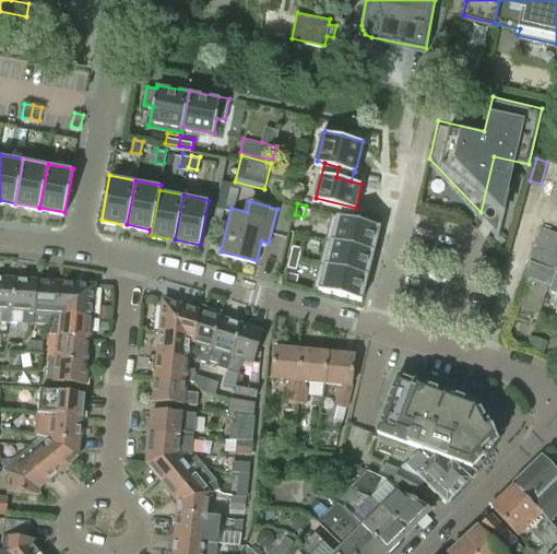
[(380,224),(332,212),(313,286),(363,298),(380,224)]
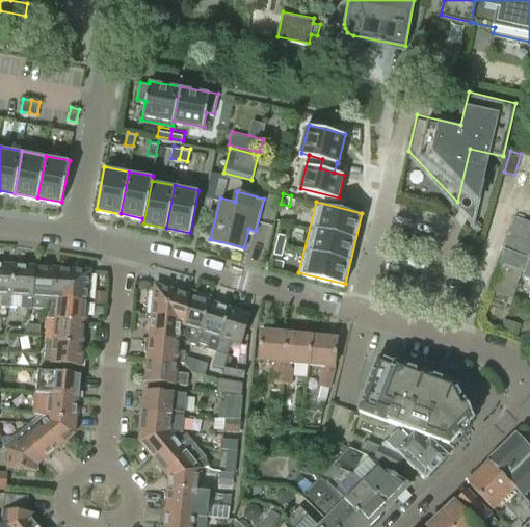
[(525,270),(526,266),(529,260),(529,218),(517,214),(500,261),(525,270)]
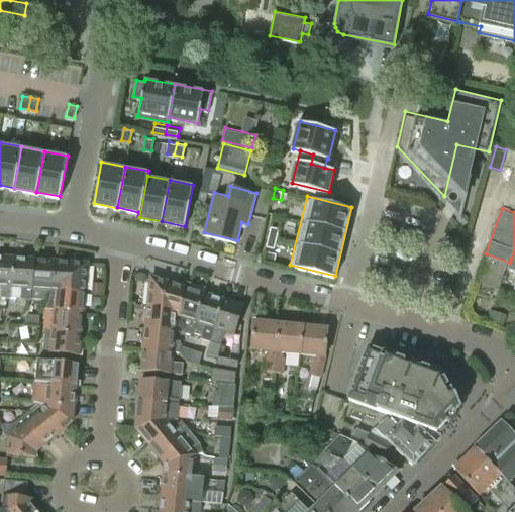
[(275,246),(280,227),(272,225),(267,244),(275,246)]
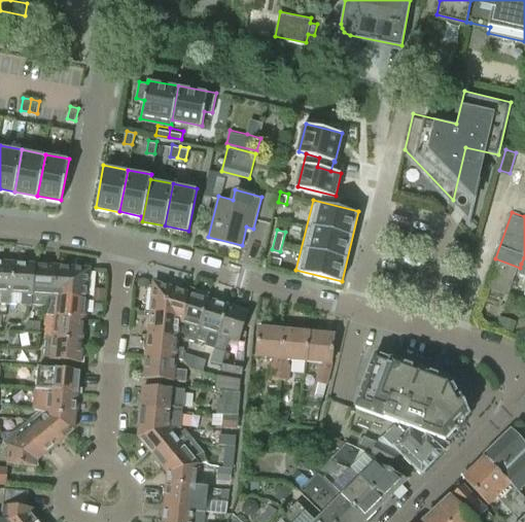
[(10,302),(11,289),(13,261),(0,259),(0,288),(1,288),(1,301),(10,302)]
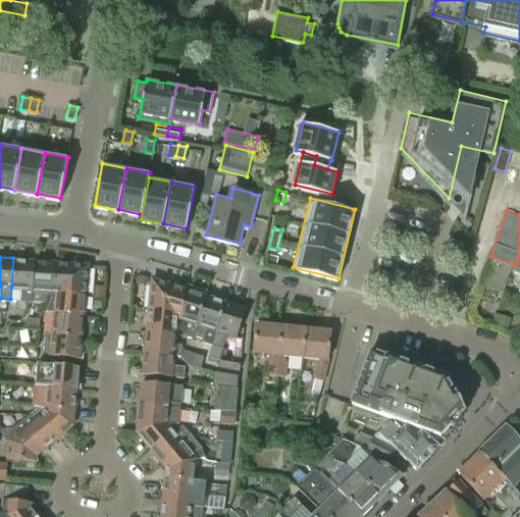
[(13,258),(11,287),(22,288),(21,300),(32,301),(33,289),(35,260),(13,258)]
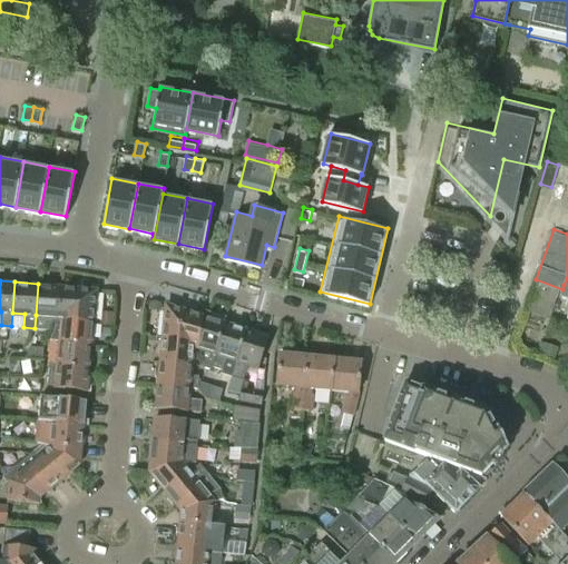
[(36,315),(35,328),(49,328),(50,316),(62,316),(62,313),(65,286),(38,284),(36,315)]
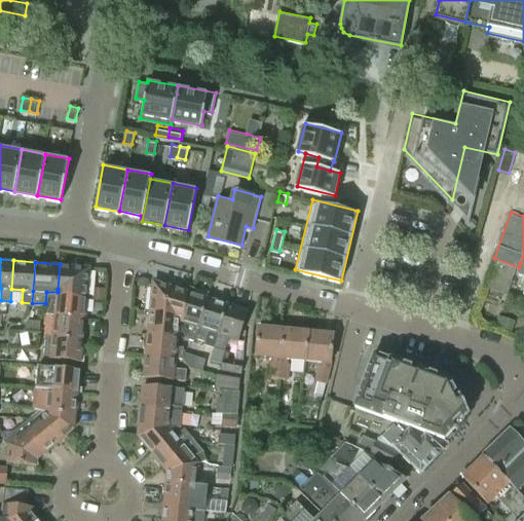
[(60,264),(58,289),(87,291),(89,266),(60,264)]
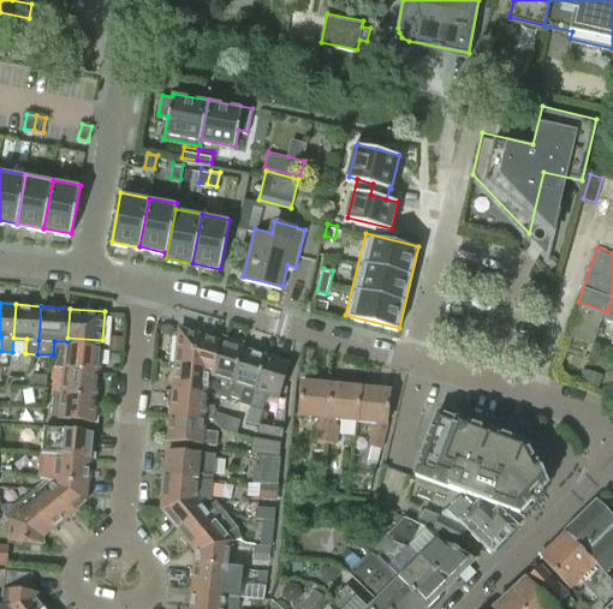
[(180,327),(177,363),(210,366),(209,372),(213,374),(216,339),(180,327)]
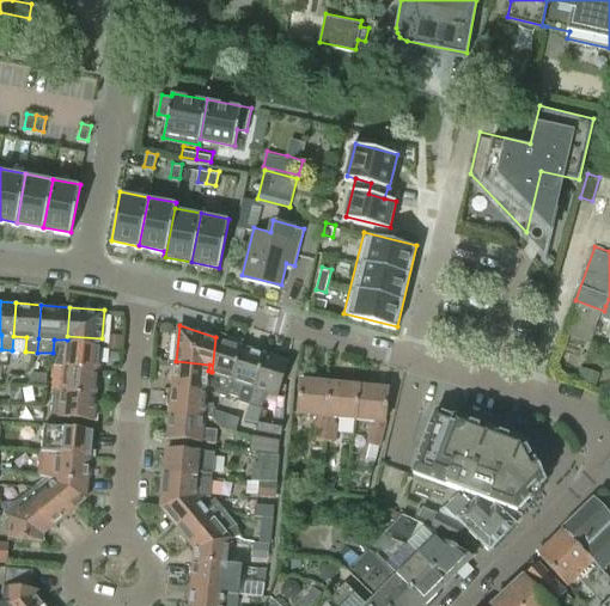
[(218,337),(215,337),(212,372),(215,373),(220,391),(227,393),(229,391),(243,346),(227,341),(231,331),(220,328),(218,337)]
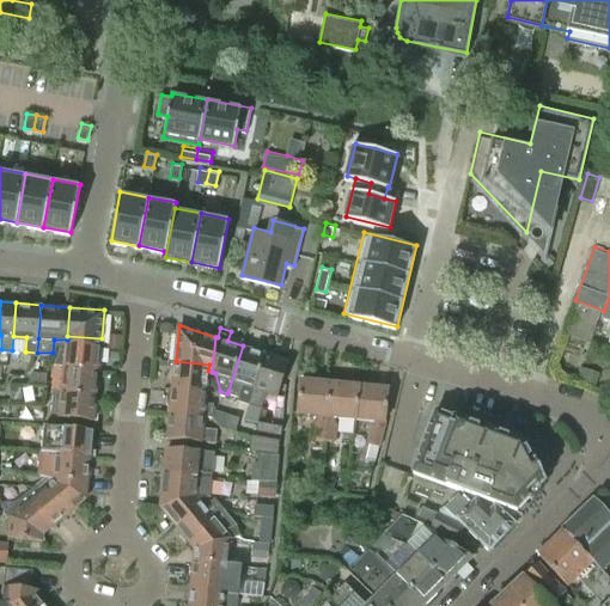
[(113,329),(111,341),(122,342),(123,330),(113,329)]
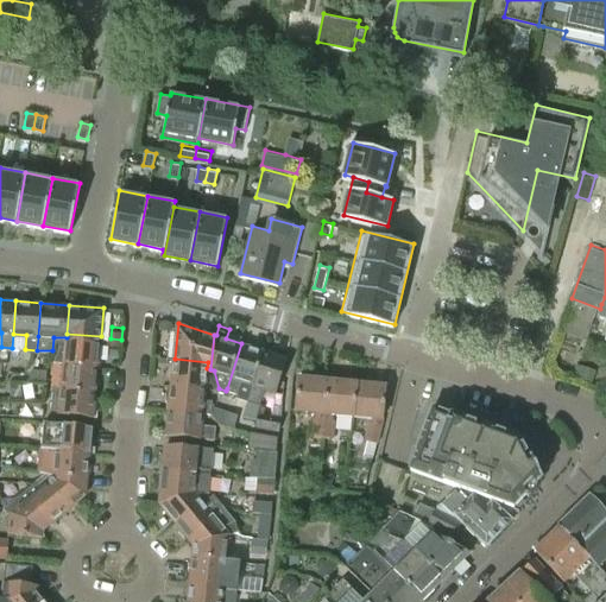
[(67,337),(64,361),(98,365),(101,336),(67,334),(67,337)]
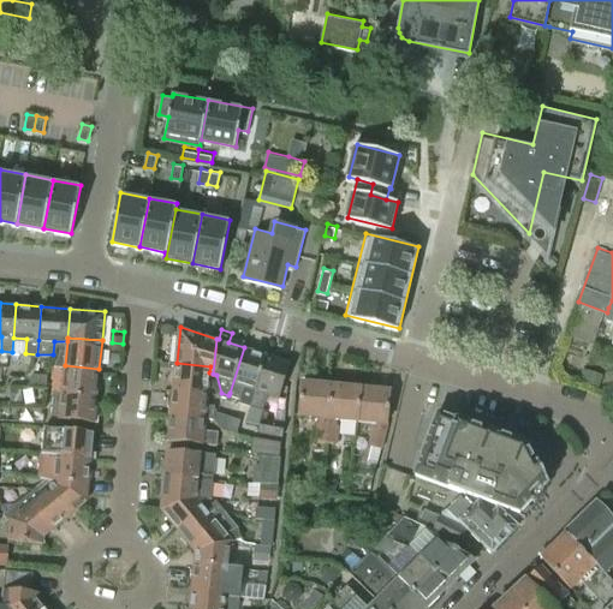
[(111,344),(111,357),(121,357),(123,345),(111,344)]
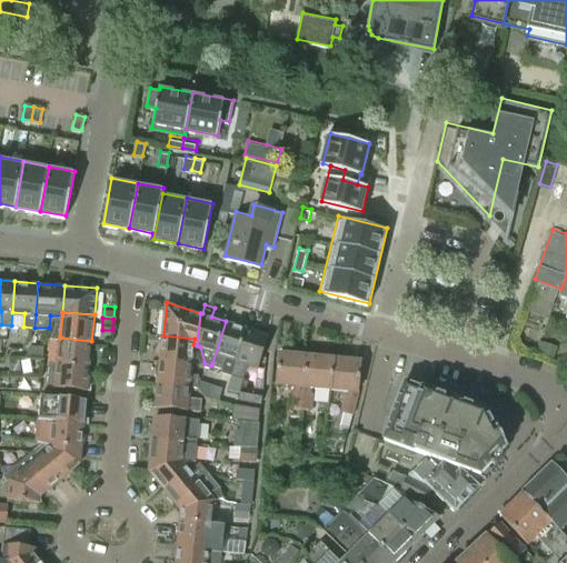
[(247,328),(226,321),(212,363),(222,367),(221,369),(232,372),(247,328)]
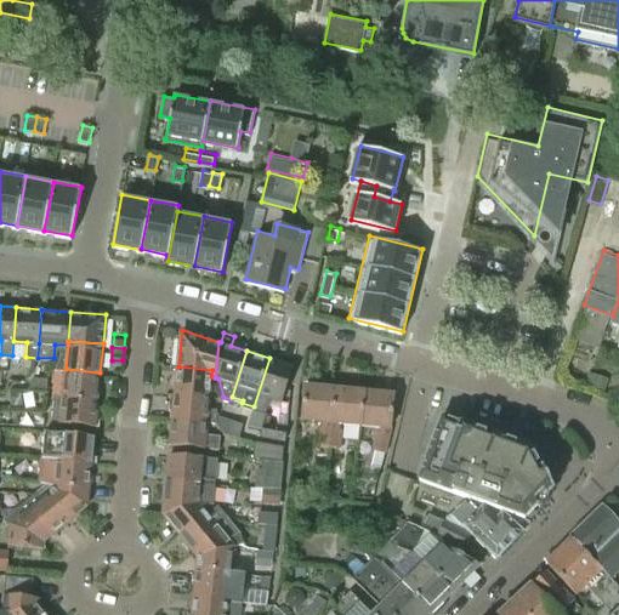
[(254,406),(249,421),(261,425),(271,396),(282,398),(293,365),(270,358),(254,406)]
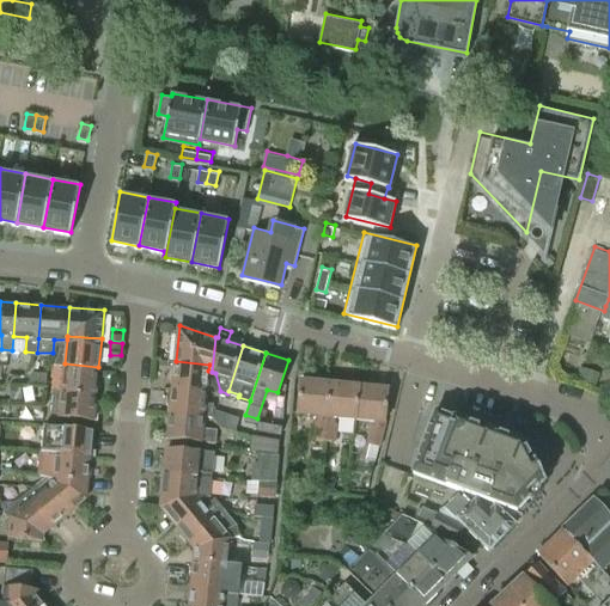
[(176,361),(174,386),(206,390),(208,371),(209,365),(176,361)]
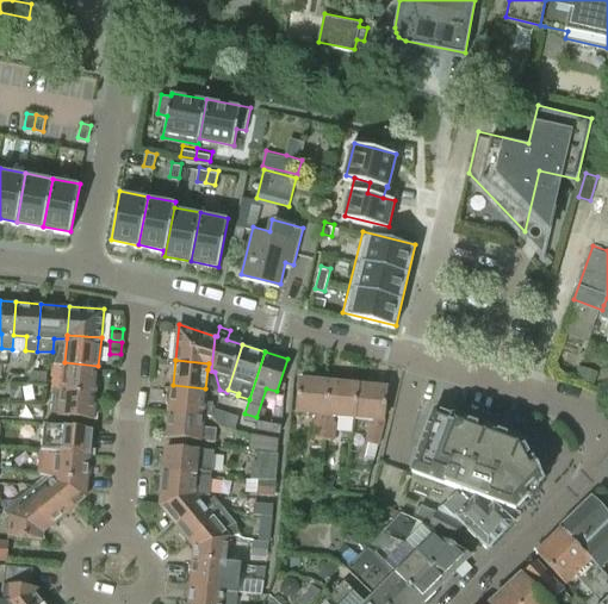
[(56,362),(54,387),(62,387),(95,392),(98,366),(64,362),(56,362)]
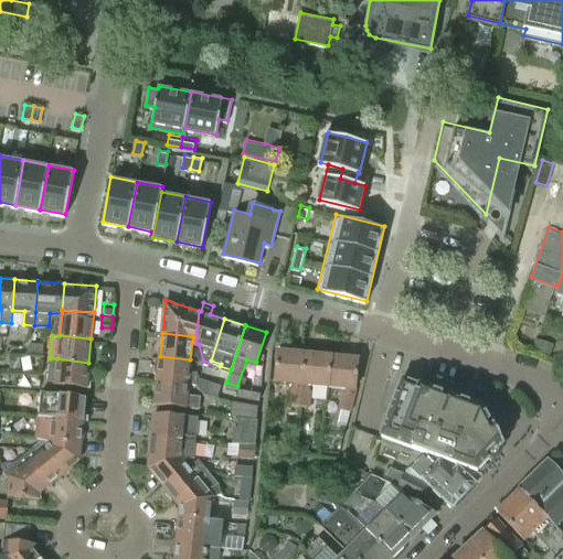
[(539,339),(534,351),(550,355),(553,343),(539,339)]
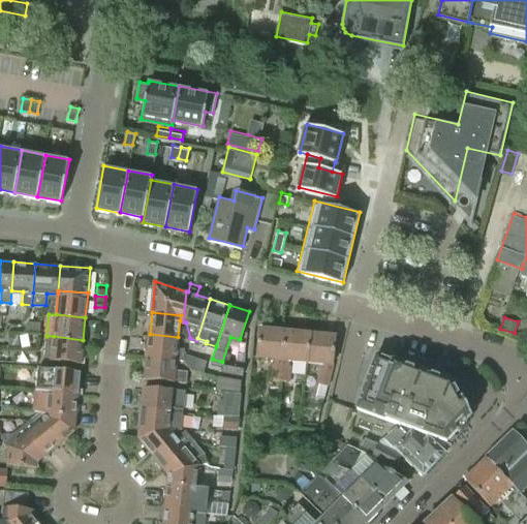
[(25,331),(41,332),(42,320),(29,319),(25,331)]
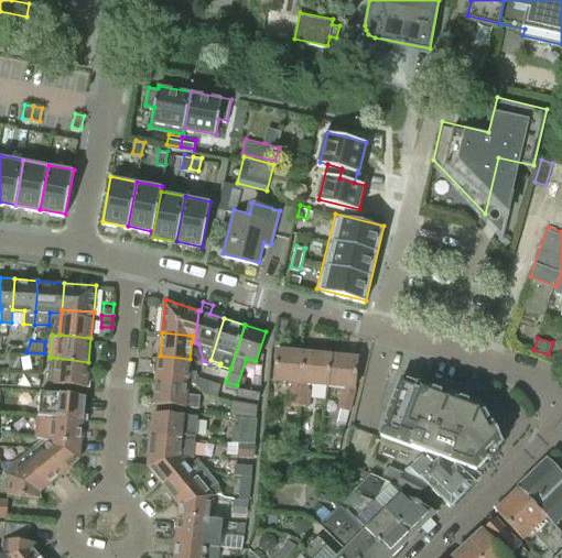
[(289,402),(299,403),(304,350),(278,348),(274,379),(294,381),(293,386),(291,386),(289,402)]
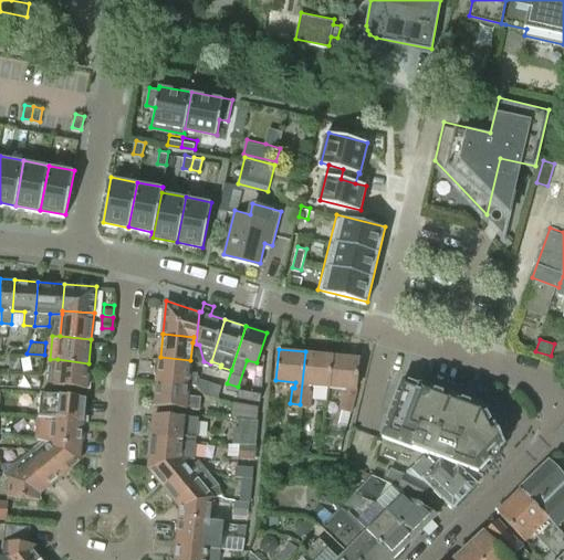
[(11,351),(11,365),(21,365),(21,351),(11,351)]
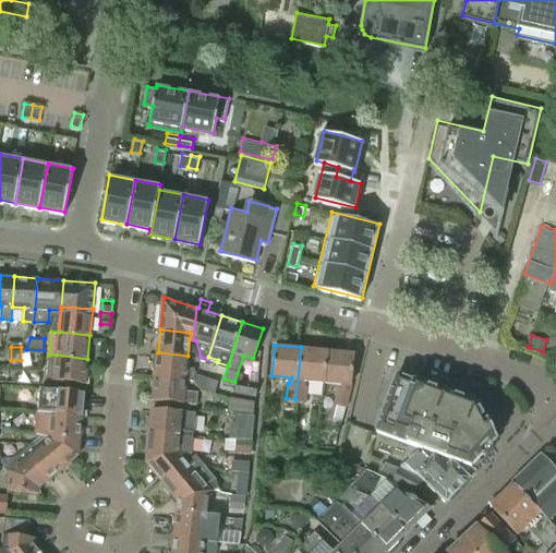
[(305,379),(325,381),(327,350),(301,347),(295,399),(305,400),(306,384),(304,384),(305,379)]
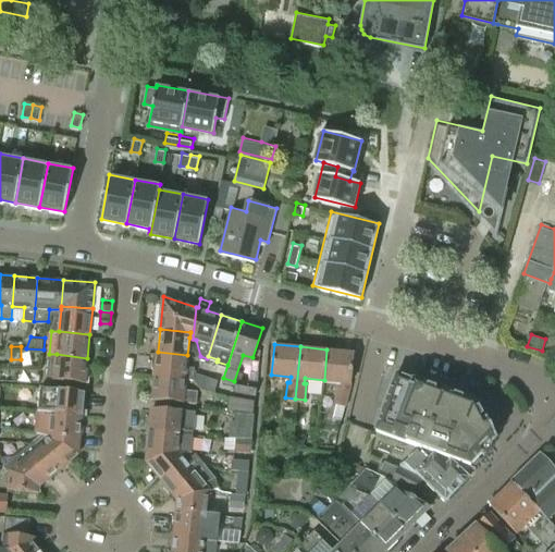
[(327,350),(324,380),(342,382),(341,387),(340,387),(335,402),(346,404),(352,382),(350,382),(354,352),(327,350)]
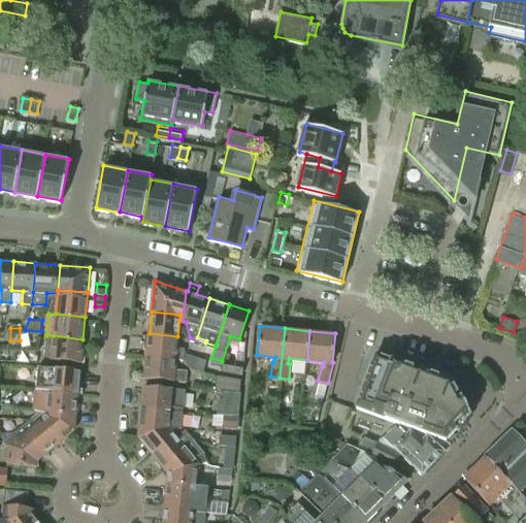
[(150,333),(148,354),(175,358),(184,359),(191,367),(203,371),(207,359),(185,352),(185,347),(177,346),(177,336),(150,333)]
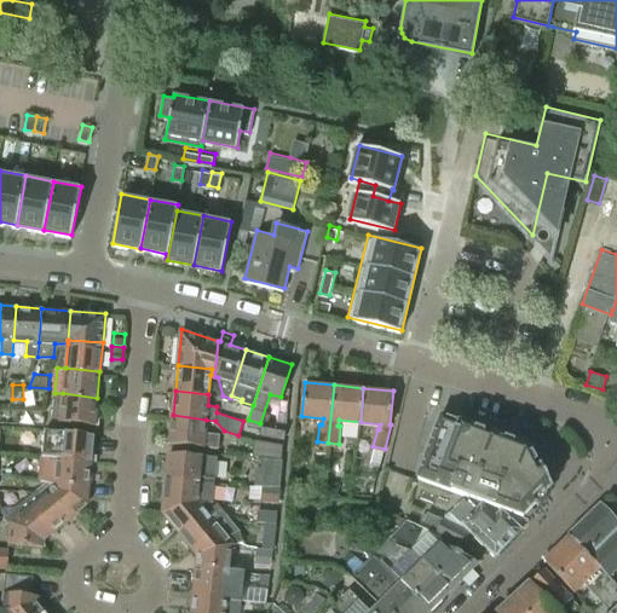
[(97,398),(63,393),(55,393),(52,418),(94,423),(97,398)]
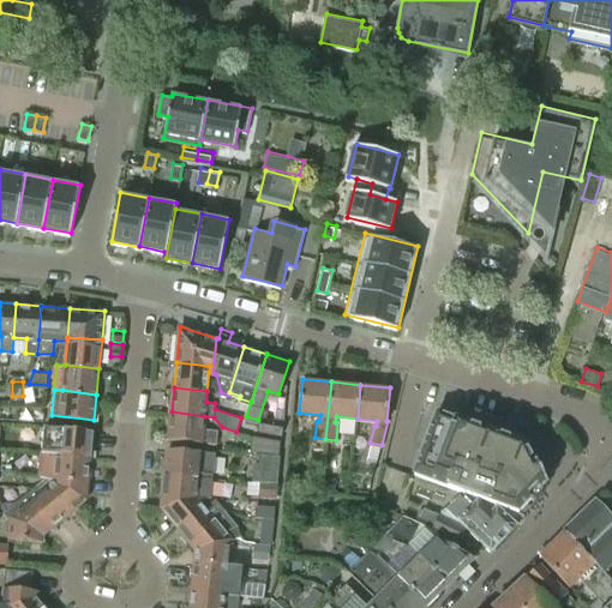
[(436,409),(413,471),(465,491),(522,511),(550,482),(550,480),(556,477),(535,439),(528,444),(436,409)]
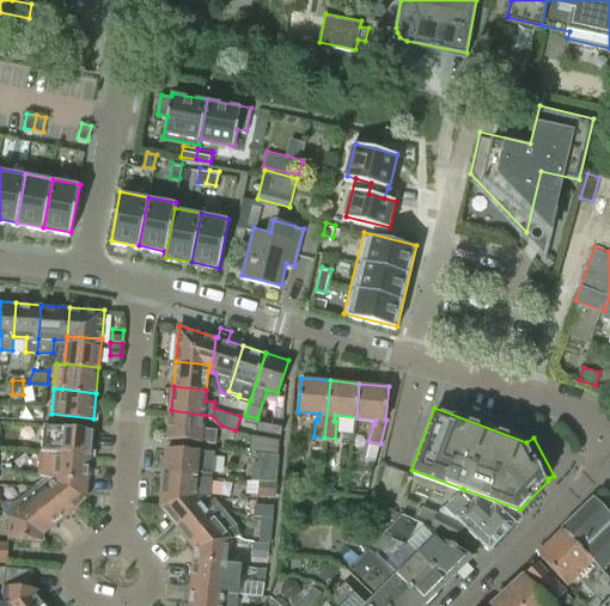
[(203,415),(171,410),(169,436),(215,441),(217,427),(202,426),(203,415)]
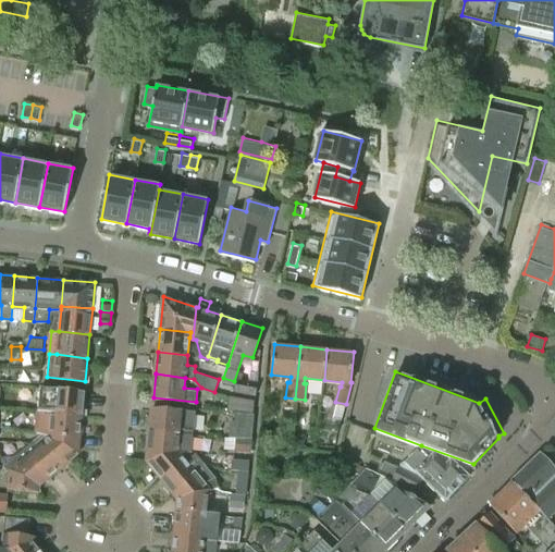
[(235,390),(246,392),(248,380),(237,378),(235,390)]
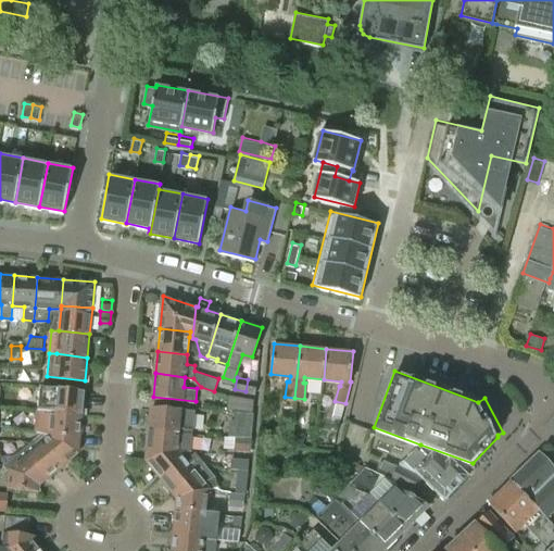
[(248,379),(246,391),(255,392),(257,380),(248,379)]
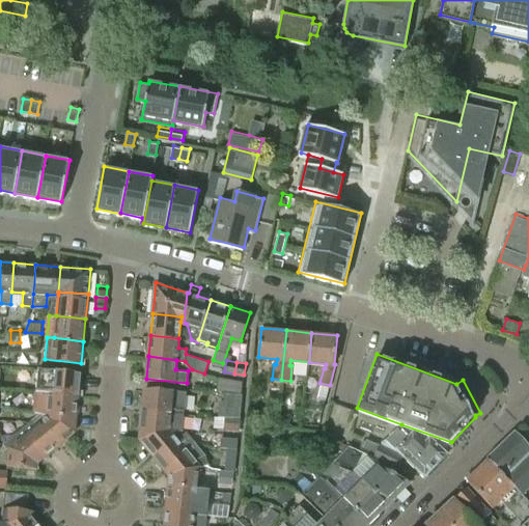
[(37,367),(35,390),(78,394),(80,371),(37,367)]
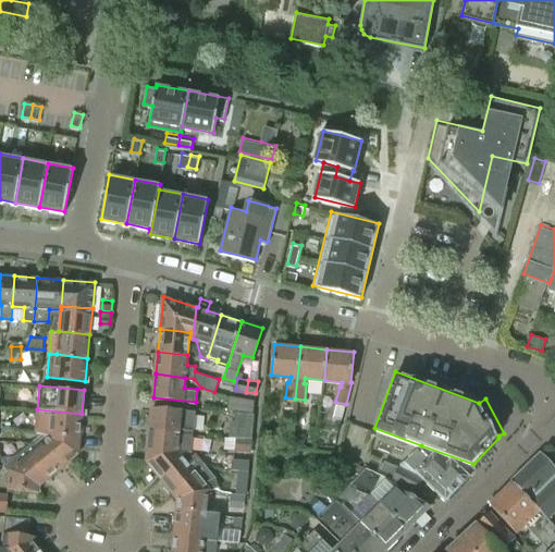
[(236,408),(236,412),(255,414),(255,411),(254,411),(256,399),(230,394),(227,408),(236,408)]
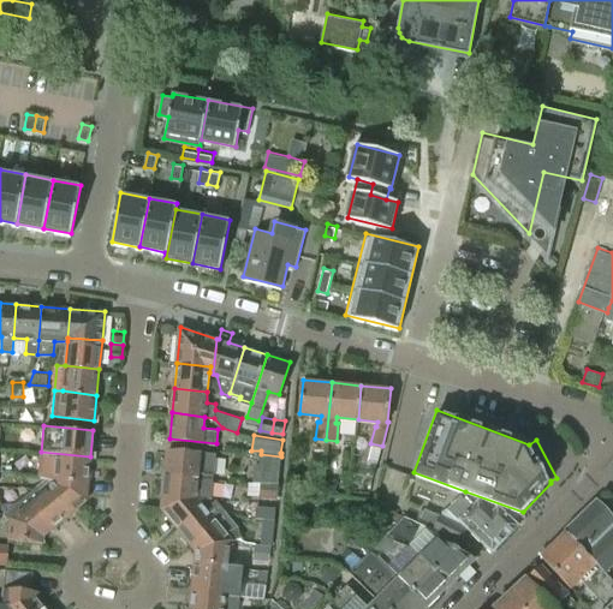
[(168,448),(166,472),(213,477),(215,453),(168,448)]
